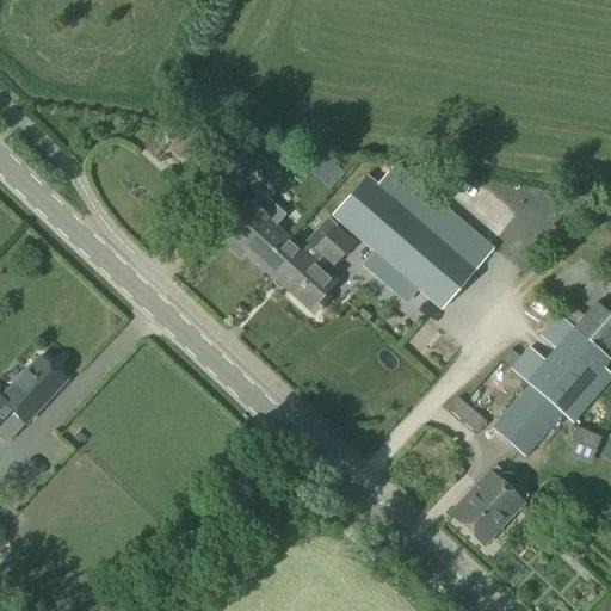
[(259,195),(224,233),(229,238),(234,242),(228,250),(240,261),(247,254),(276,281),(289,266),(275,253),(289,236),(276,224),(284,216),(266,199),(287,178),(258,152),(254,149),(234,172),(259,195)]
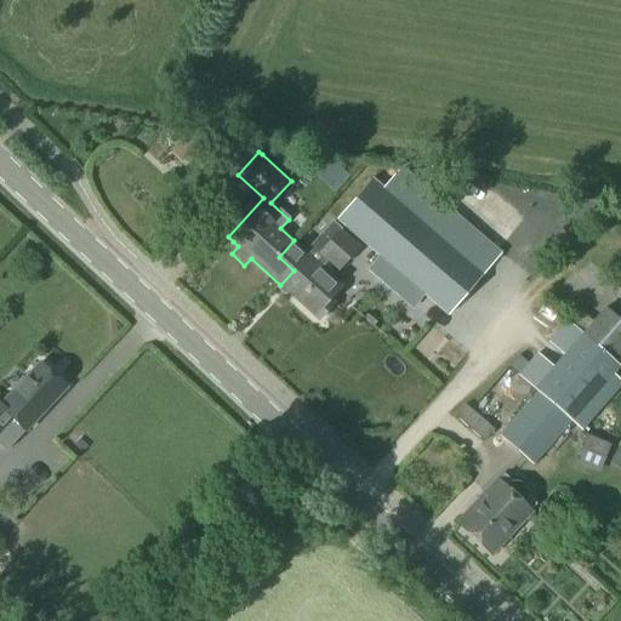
[(399,169),(383,188),(387,191),(484,274),(502,251),(399,169)]
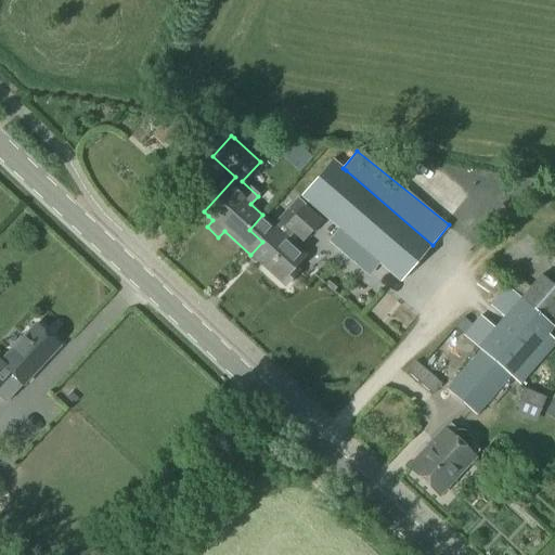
[(333,159),(301,196),(401,283),(434,245),(433,245),(346,170),(343,168),(333,159)]
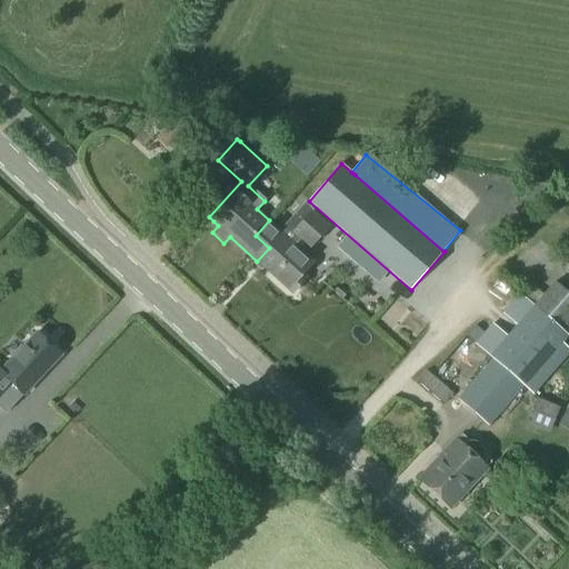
[(269,220),(256,236),(269,248),(257,261),(292,293),(307,278),(303,273),(315,262),(305,252),(329,226),(311,209),(305,203),(280,230),(269,220)]
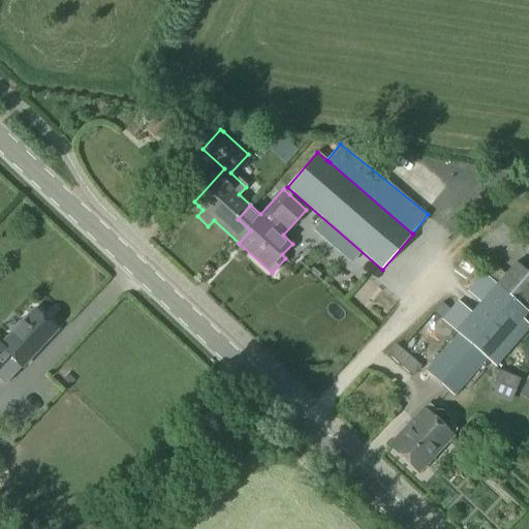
[(526,309),(528,305),(528,272),(518,261),(498,283),(526,309)]
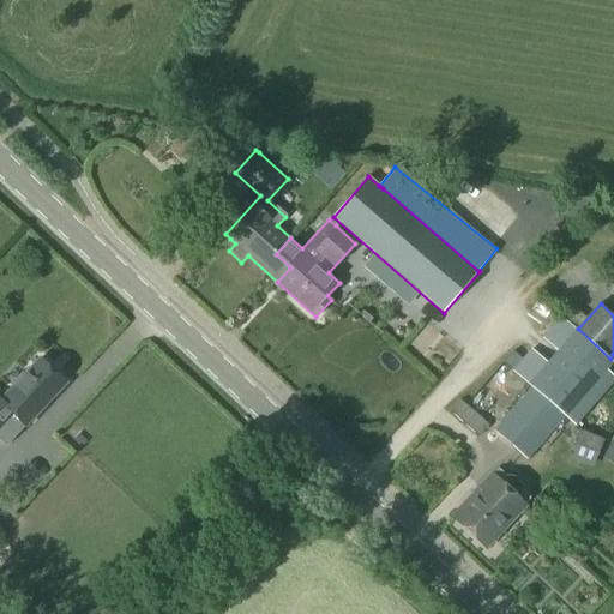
[(613,362),(611,359),(578,329),(560,314),(542,338),(558,349),(547,362),(529,348),(521,360),(512,371),(529,386),(493,429),(528,462),(565,417),(575,426),(613,383),(613,373),(608,368),(613,362)]
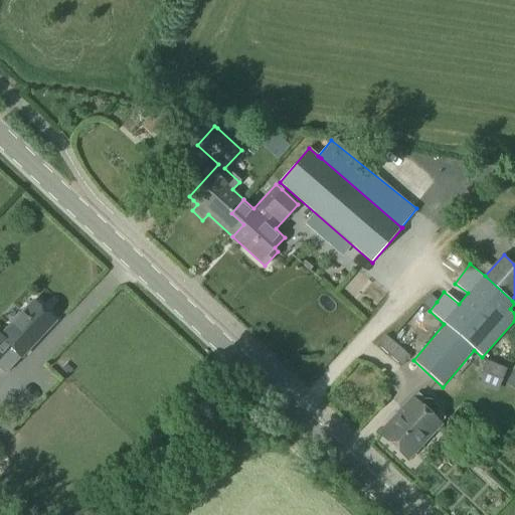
[(430,295),(421,304),(430,311),(437,302),(430,295)]
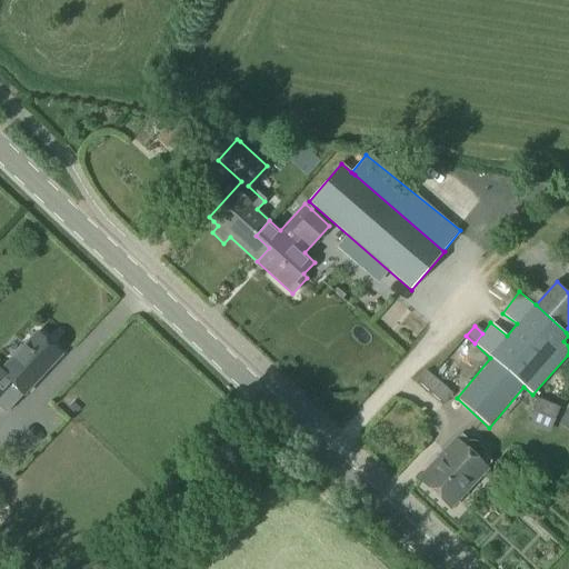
[(0,402),(12,388),(25,398),(62,356),(37,333),(2,373),(0,371),(0,402)]
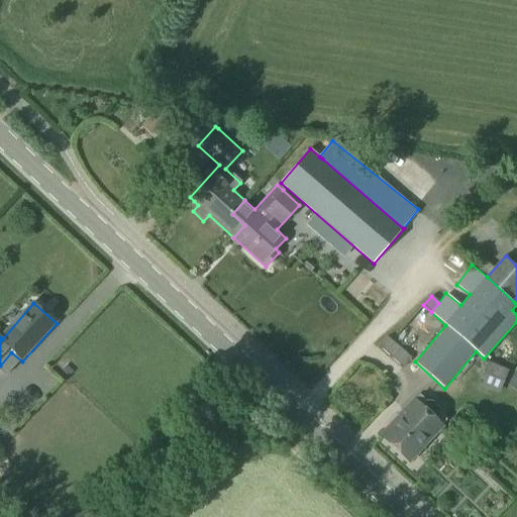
[(387,337),(379,347),(404,369),(412,358),(387,337)]
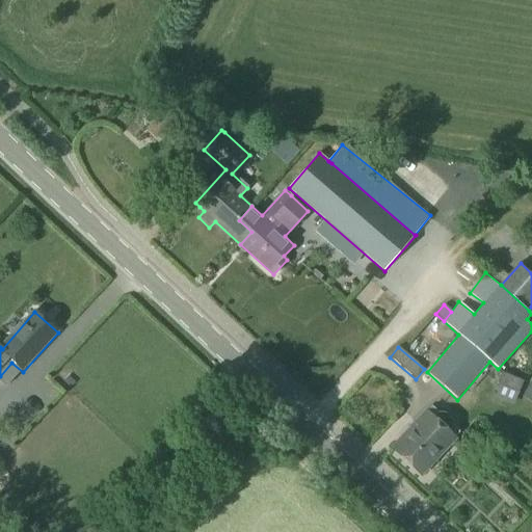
[(506,372),(500,383),(520,393),(525,381),(506,372)]
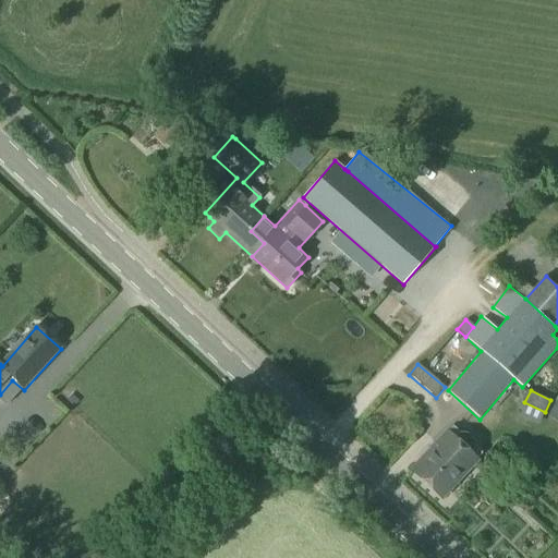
[(557,400),(556,399),(547,414),(557,420),(557,400)]
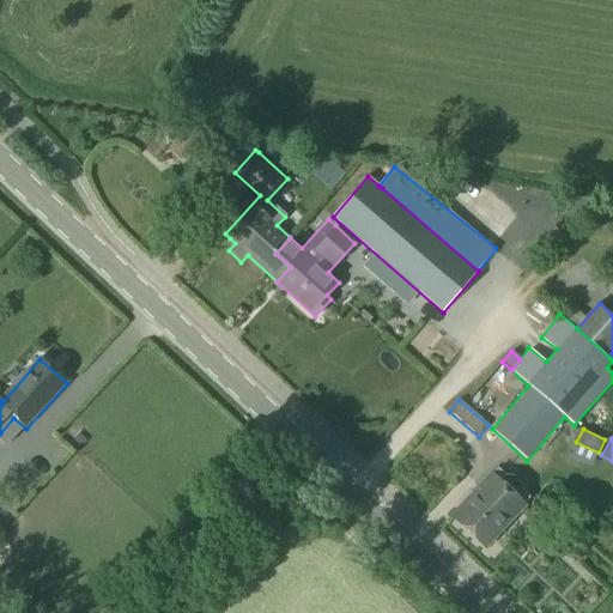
[(491,472),(451,516),(485,547),(529,498),(523,492),(523,485),(513,477),(505,477),(498,469),(493,474),(491,472)]
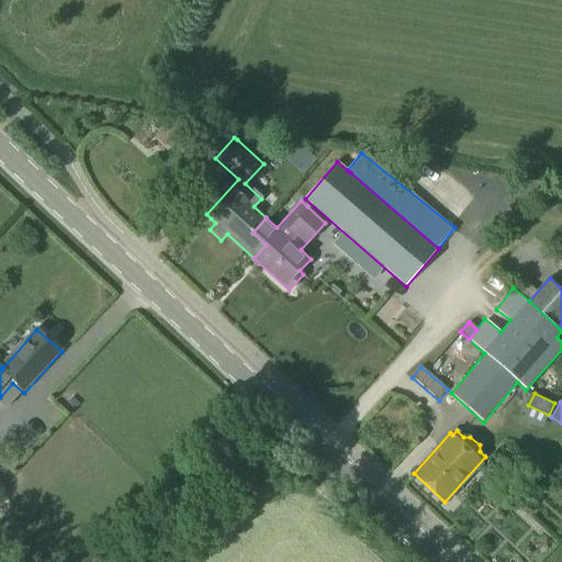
All buildings are outlined.
